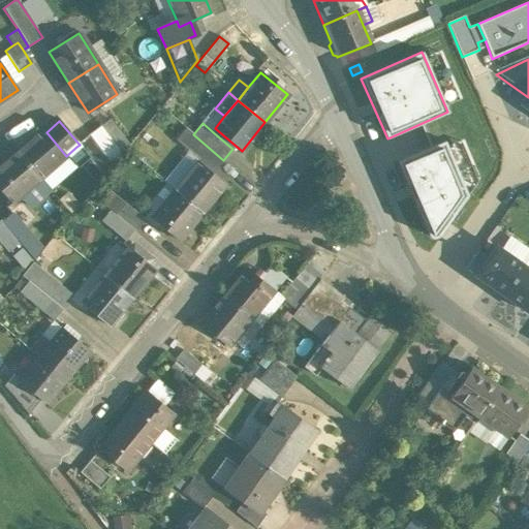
[(121,155),(99,126),(89,135),(112,165),(121,155)]
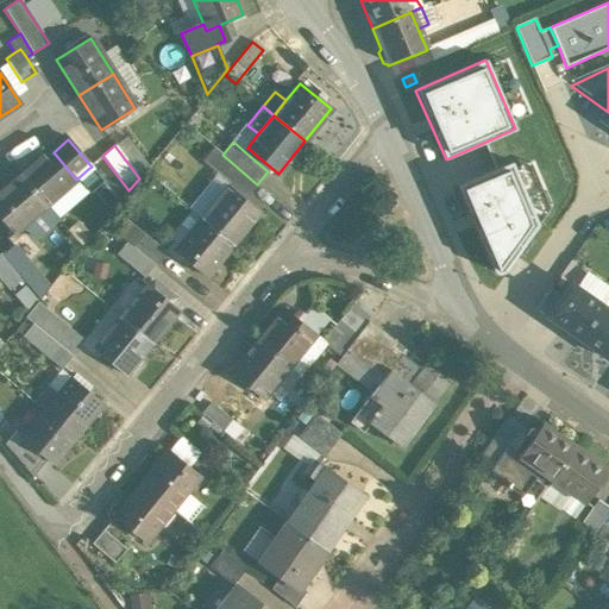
[(223,155),(212,146),(202,159),(230,182),(248,196),(257,184),(223,155)]
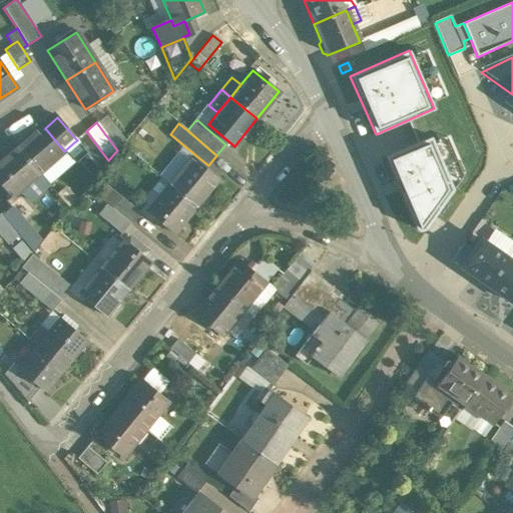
[(228,141),(208,124),(205,127),(225,144),(228,141)]
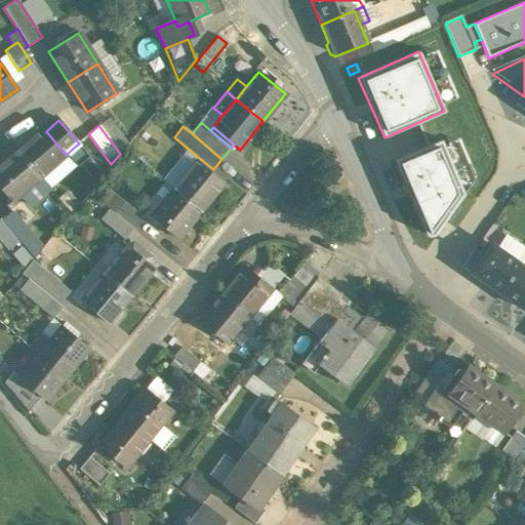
[(46,131),(43,128),(16,151),(39,177),(66,155),(46,131)]
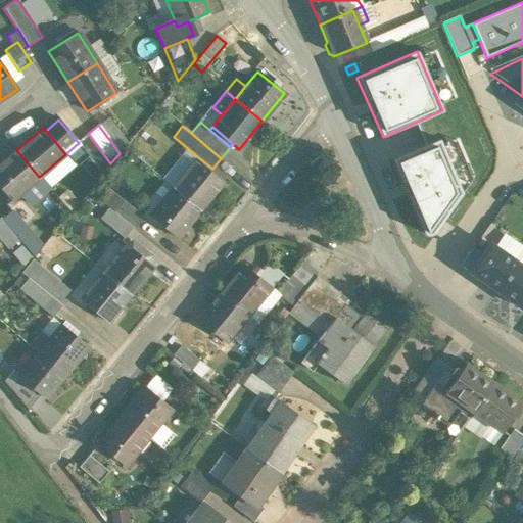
[(110,163),(88,134),(78,142),(79,143),(76,145),(102,175),(110,163)]
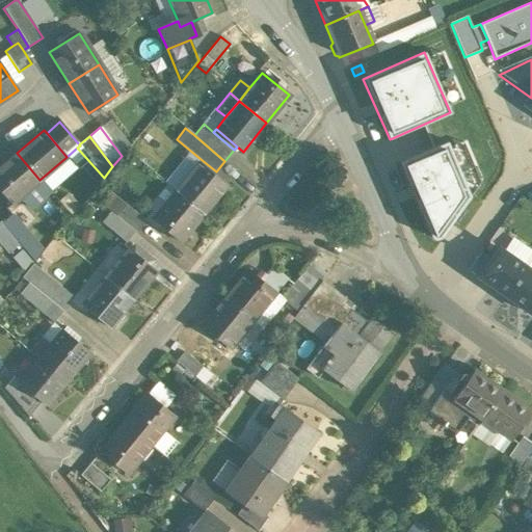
[(446,142),(399,162),(434,242),(470,197),(446,142)]
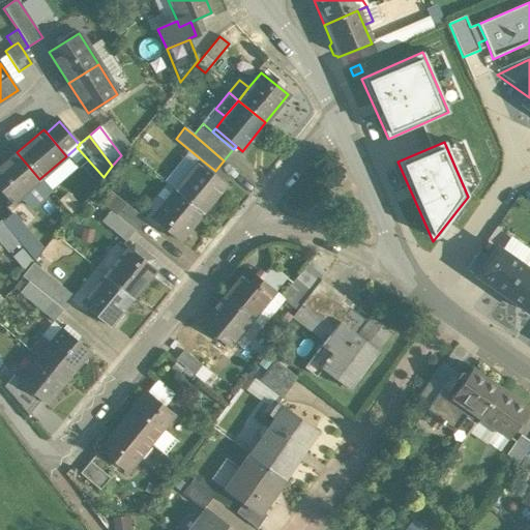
[(17,152),(0,167),(0,189),(12,204),(39,179),(17,152)]
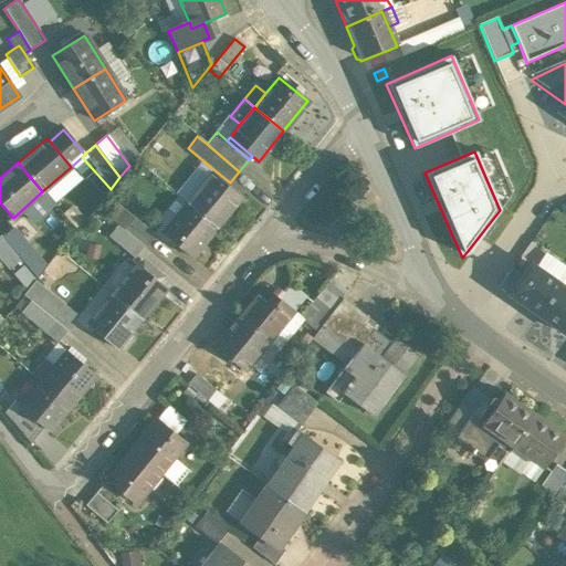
[(230,182),(213,169),(187,203),(216,228),(217,228),(241,197),(228,186),(230,182)]
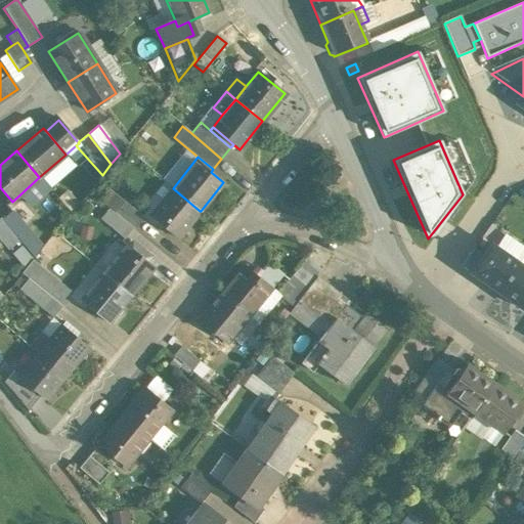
[(142,216),(107,188),(98,201),(108,209),(133,228),(142,216)]
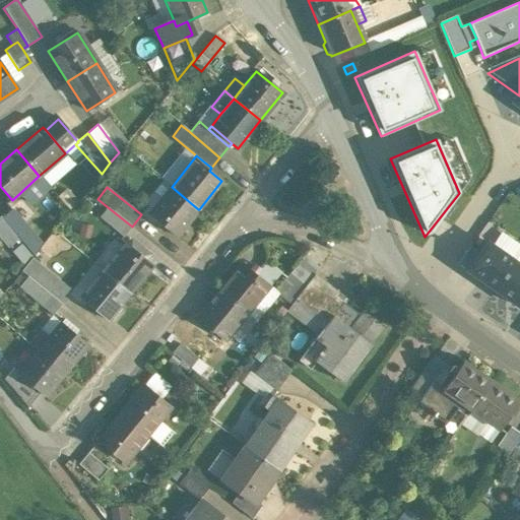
[(198,209),(172,187),(148,215),(176,237),(198,209)]
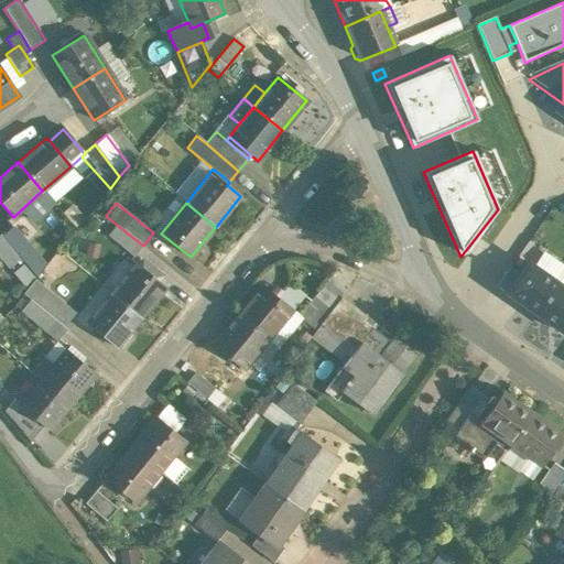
[(143,246),(117,225),(108,236),(133,258),(143,246)]
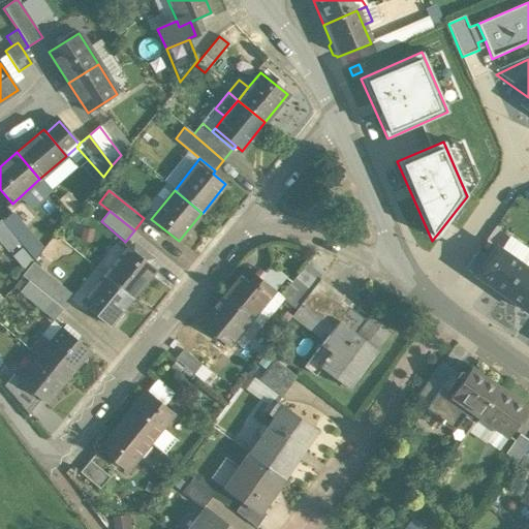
[(29,235),(11,214),(2,222),(20,243),(29,235)]
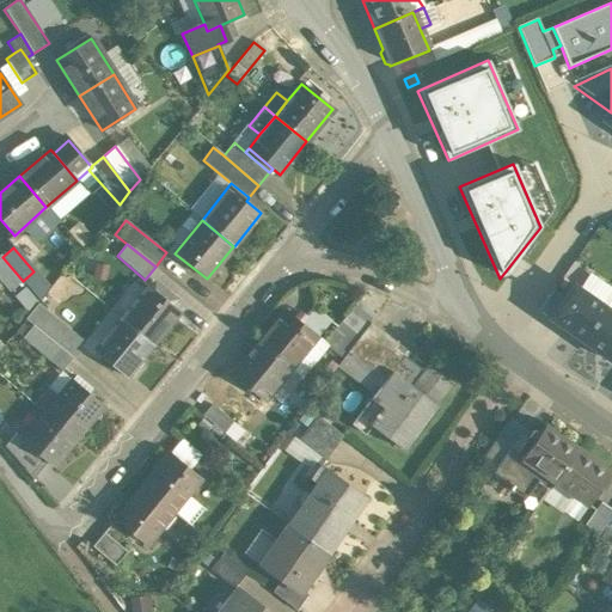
[(23,281),(2,257),(0,258),(0,281),(8,292),(23,281)]
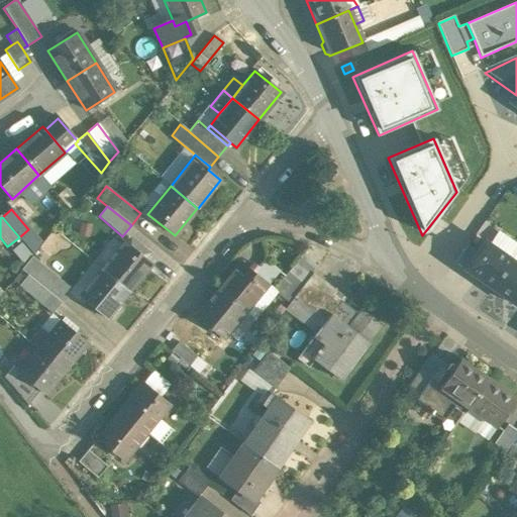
[(511,260),(484,240),(476,251),(463,269),(491,288),(511,260)]
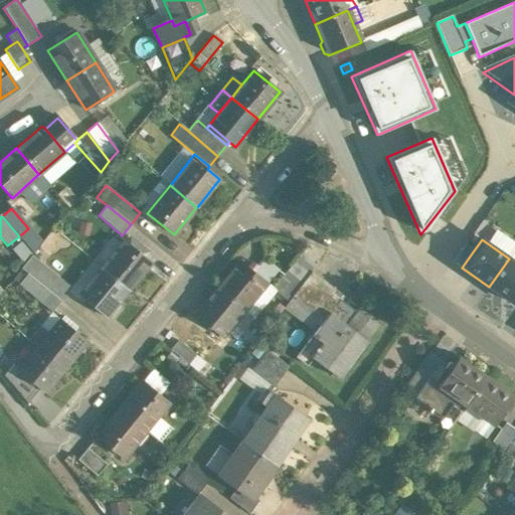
[(124,241),(102,269),(129,291),(151,264),(144,258),(147,253),(141,247),(137,252),(124,241)]
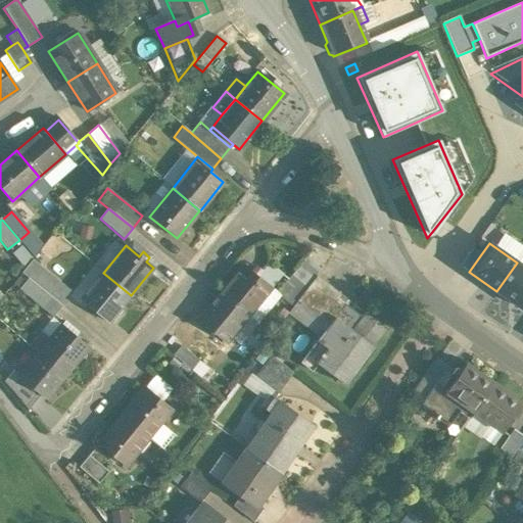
[(472,248),(459,267),(468,273),(469,272),(481,254),(472,248)]
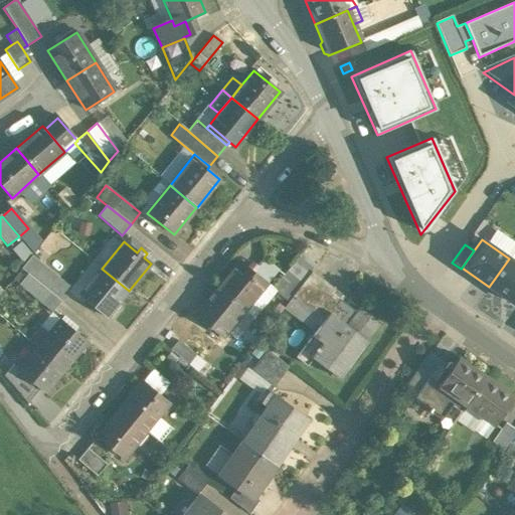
[(70,293),(29,259),(21,269),(29,276),(60,302),(62,303),(70,293)]
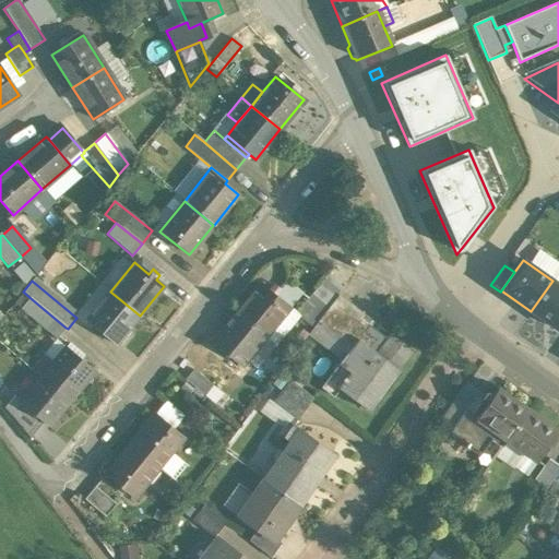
[(558,285),(552,281),(531,311),(558,331),(558,285)]
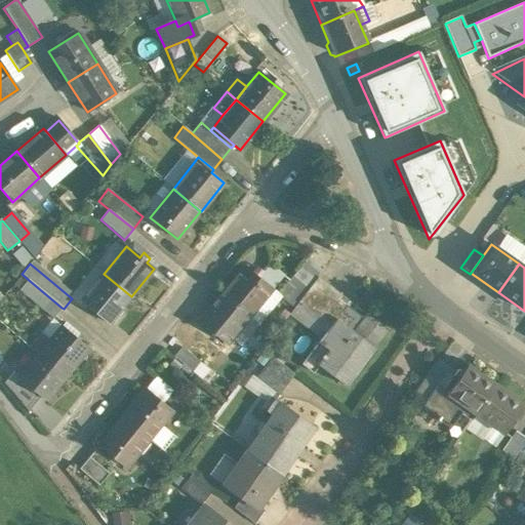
[(245,267),(223,294),(249,316),(272,288),(245,267)]
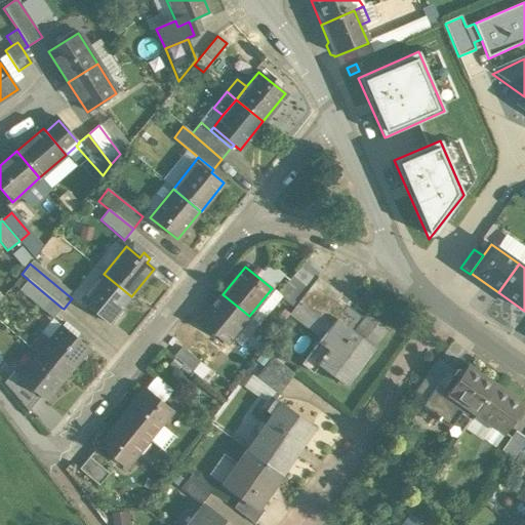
[(131,296),(104,274),(81,301),(108,324),(131,296)]
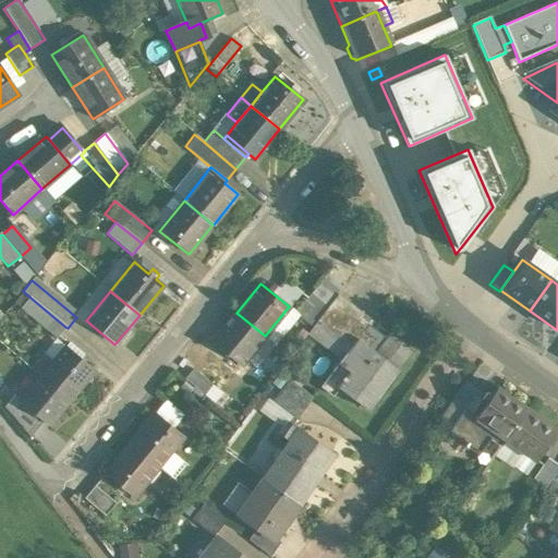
[(327,307),(310,294),(295,313),(313,326),(317,320),(327,307)]
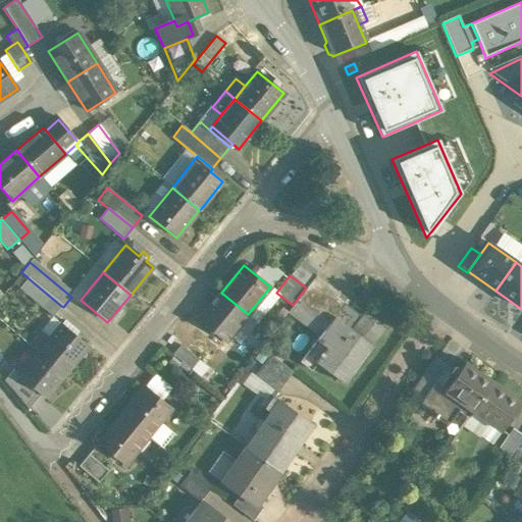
[(349,300),(316,275),(306,288),(297,300),(328,323),(340,309),(341,310),(349,300)]
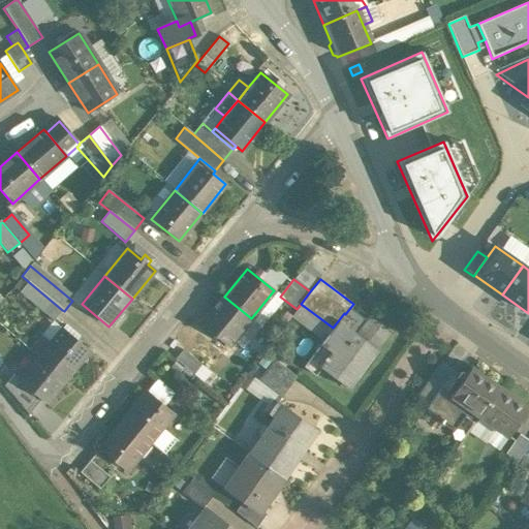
[(62,310),(30,283),(23,291),(39,306),(55,319),(62,310)]
